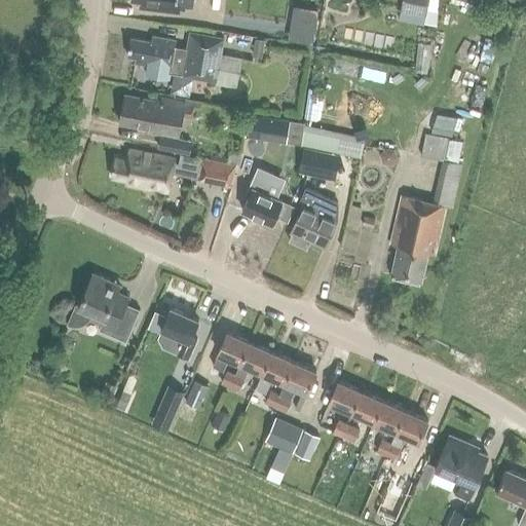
[(179,5),(193,7),(193,0),(130,0),(132,1),(141,2),(140,8),(178,13),(179,5)]
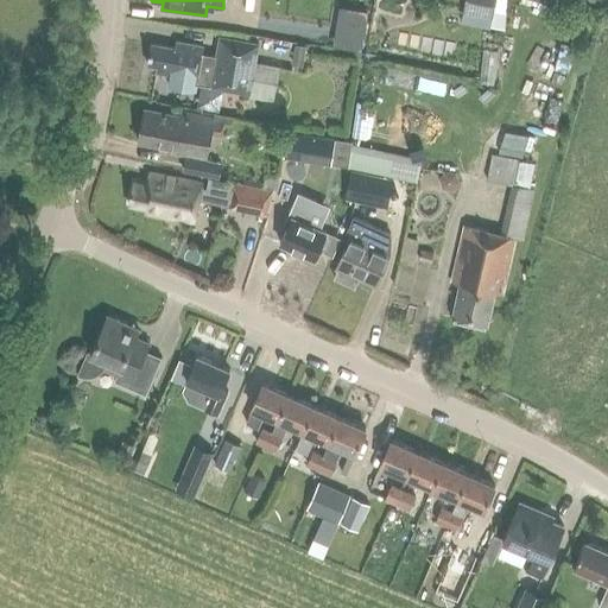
[(495,0),(464,0),(462,13),(492,19),(495,0)]
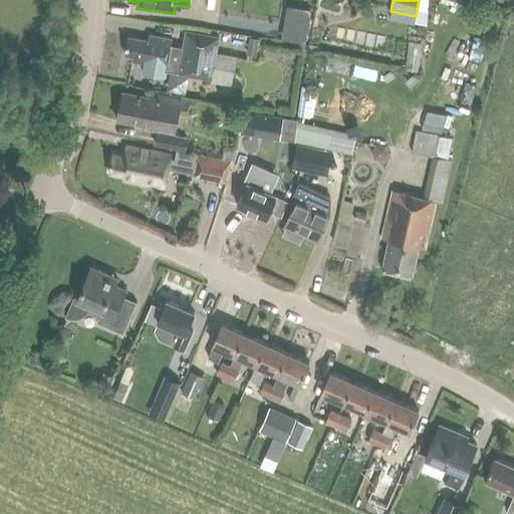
[(297,8),(291,41),(305,44),(310,10),(297,8)]
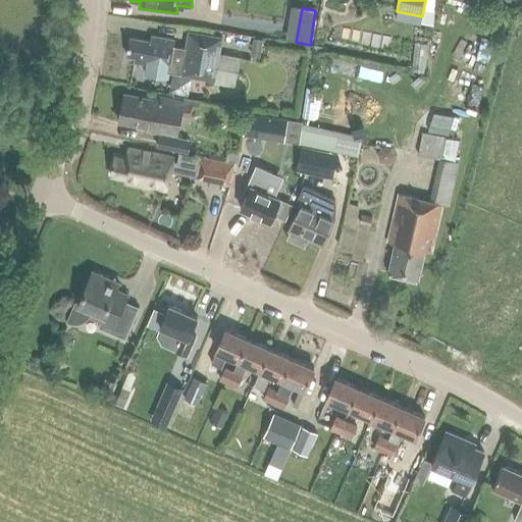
[(210,33),(262,35),(263,17),(211,15),(210,33)]
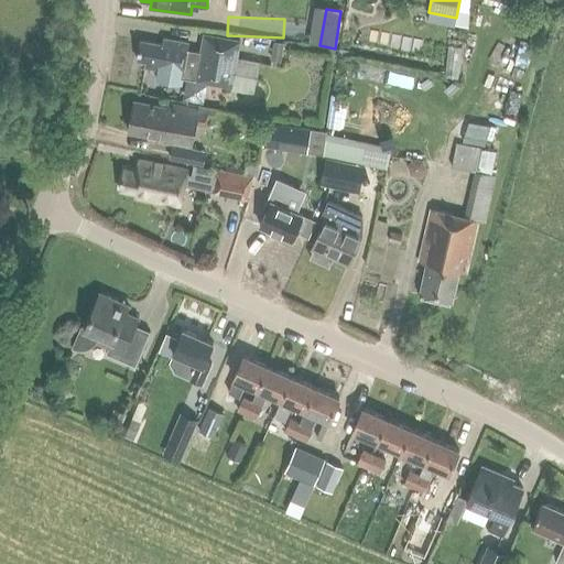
[(195,82),(231,88),(239,40),(204,34),(201,52),(187,50),(188,43),(163,39),(162,45),(140,41),(137,62),(145,64),(144,71),(159,73),(156,82),(182,86),(183,79),(196,82),(195,82)]
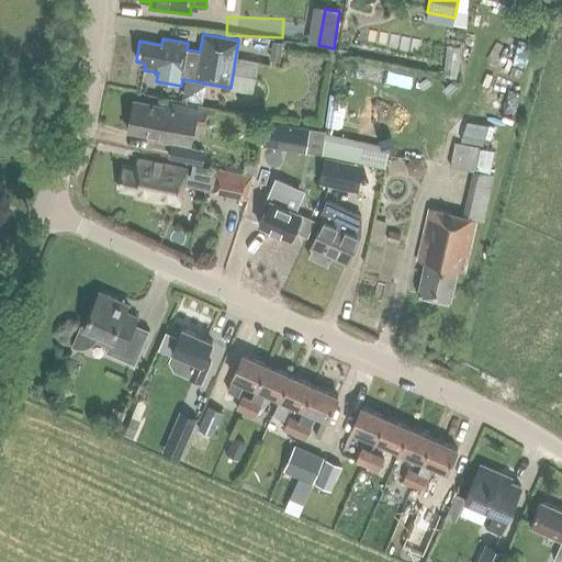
[(155,141),(190,148),(194,131),(205,133),(210,112),(166,103),(166,107),(135,101),(128,132),(156,137),(155,141)]
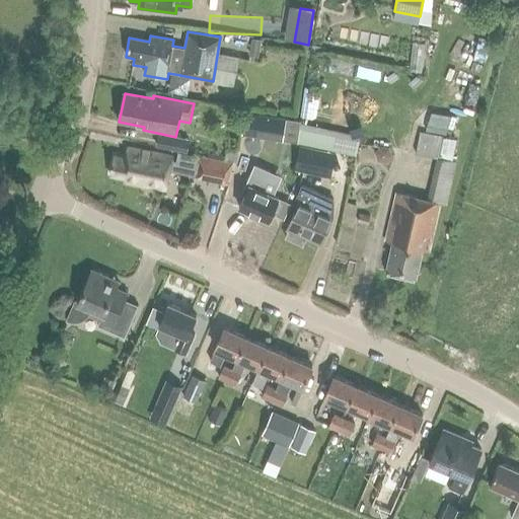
[(432,113),(428,125),(448,129),(452,116),(432,113)]
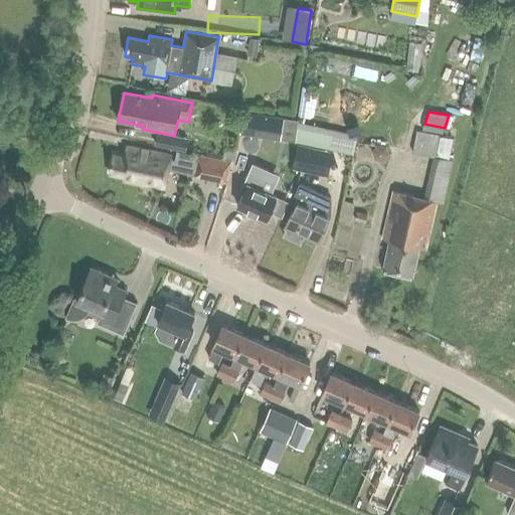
[(254,114),(250,135),(281,140),(284,118),(254,114)]
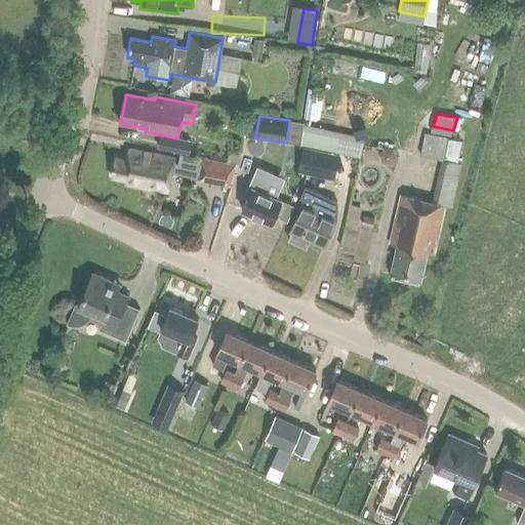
[(304,144),(362,157),(366,136),(308,122),(304,144)]
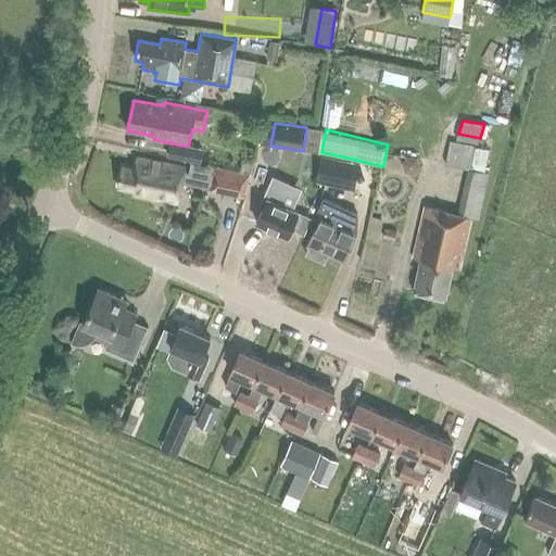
[(452,267),(459,269),(471,217),(479,219),(487,190),(490,173),(470,169),(475,146),(450,141),(445,164),(468,169),(465,185),(458,214),(425,206),(413,258),(420,260),(414,290),(445,298),(452,267)]
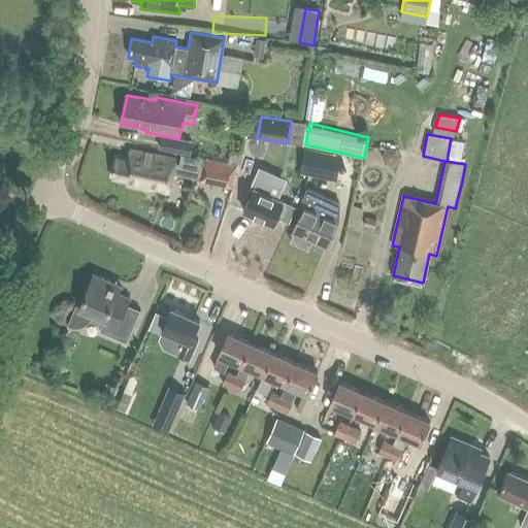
[(193,142),(161,136),(158,149),(182,154),(189,156),(190,156),(193,142)]
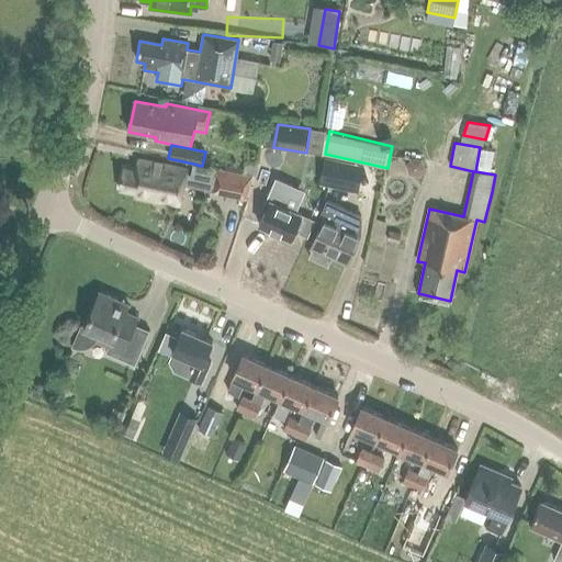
[(343,160),(325,156),(319,184),(336,188),(343,160)]
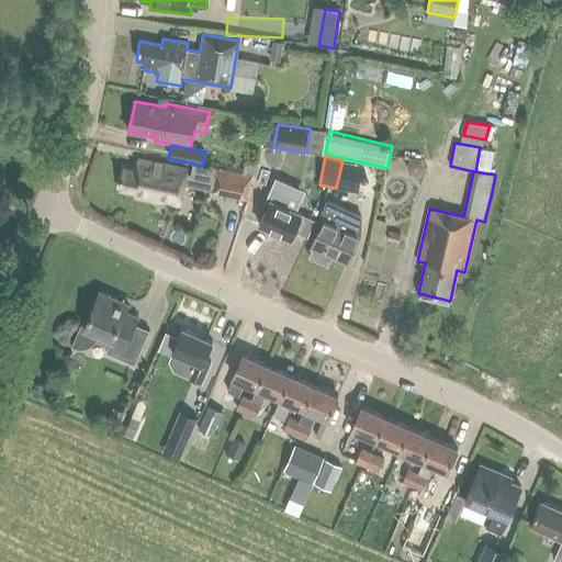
[(427,160),(413,158),(411,172),(424,175),(427,160)]
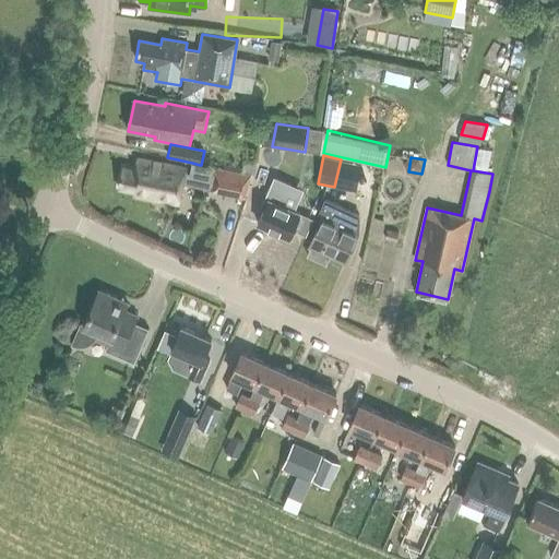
[(121,168),(117,189),(133,192),(132,195),(178,205),(182,183),(195,186),(200,165),(192,163),(190,174),(185,173),(185,169),(135,159),(133,170),(121,168)]
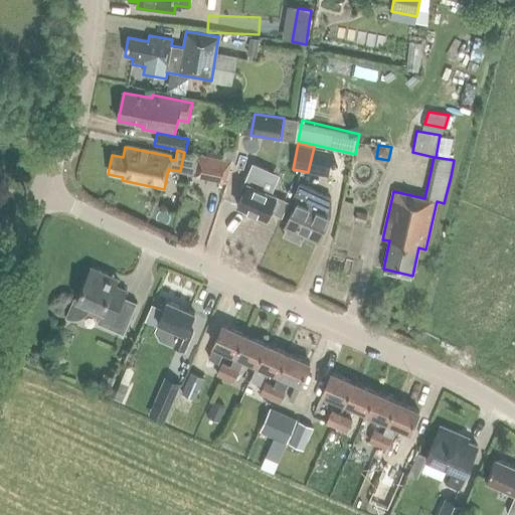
[(230,163),(198,157),(194,176),(226,182),(230,163)]
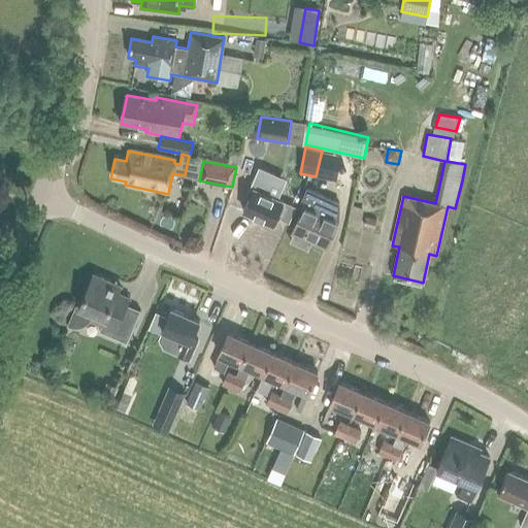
[(284,201),(276,198),(283,185),(272,179),(275,174),(260,167),(252,187),(255,188),(244,210),(273,223),(276,218),(284,201)]
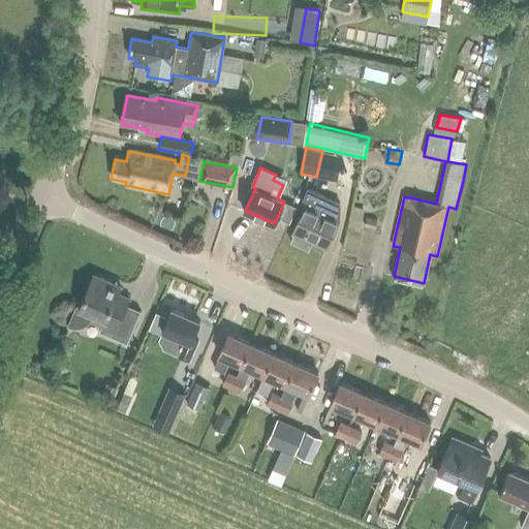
[(340,203),(308,189),(302,204),(305,206),(293,232),(294,234),(291,241),(310,249),(313,241),(328,247),(340,219),(334,216),(340,203)]
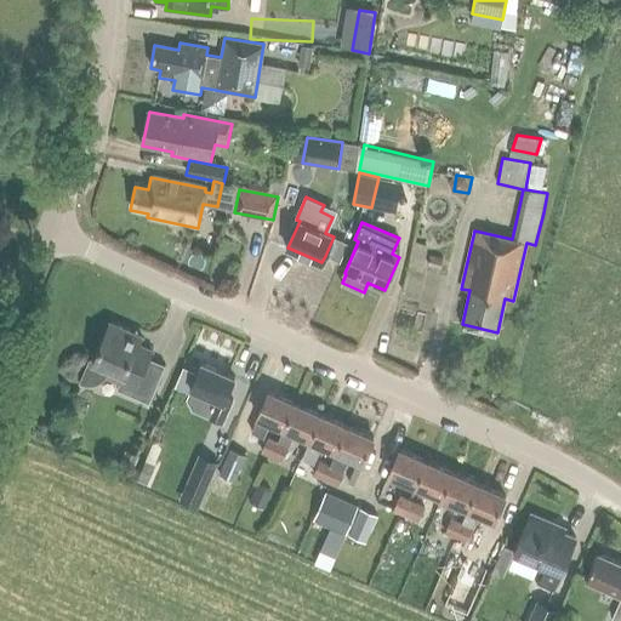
[(334,237),(325,256),(339,262),(348,243),(334,237)]
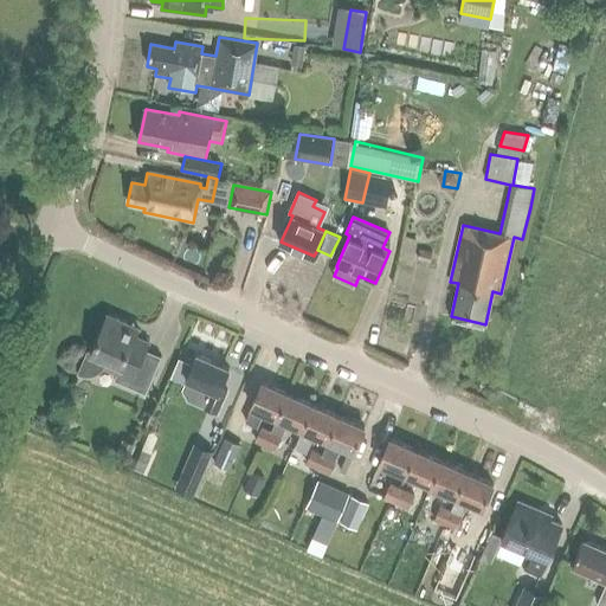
[(430,262),(432,252),(421,249),(419,259),(430,262)]
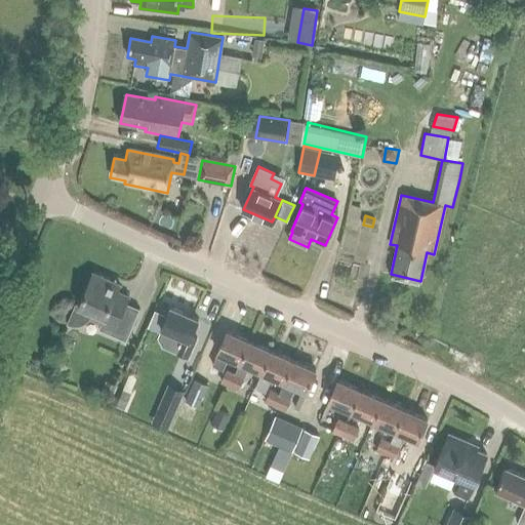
[(111,281),(93,274),(80,307),(78,306),(78,304),(77,304),(68,326),(69,326),(70,324),(74,325),(77,325),(81,325),(87,321),(89,318),(92,320),(104,325),(102,330),(99,329),(99,331),(126,342),(125,344),(126,345),(140,310),(139,310),(138,311),(126,306),(129,297),(108,288),(111,281)]
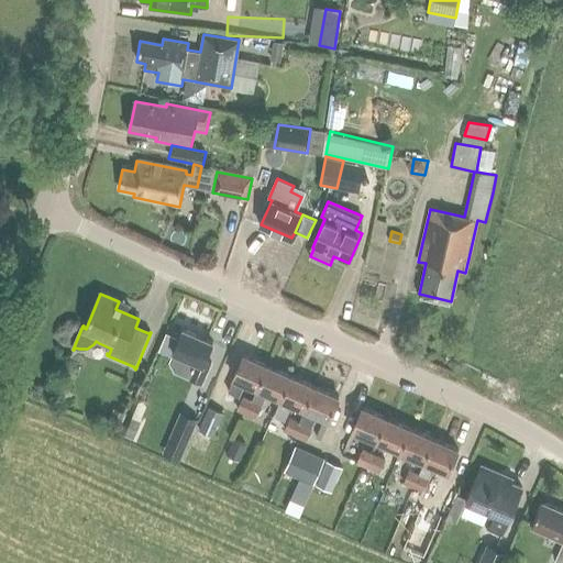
[(175,352),(183,356),(175,372),(203,385),(213,363),(206,361),(213,343),(185,330),(180,340),(175,350),(175,352)]
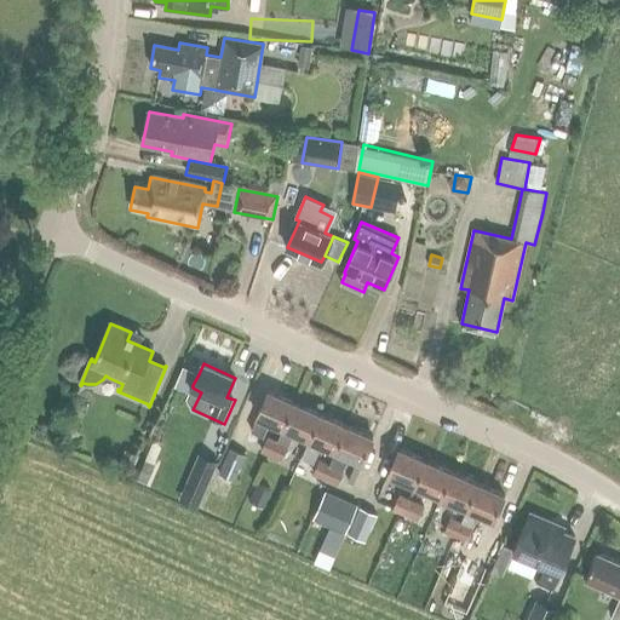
[(184,368),(179,379),(193,385),(199,374),(184,368)]
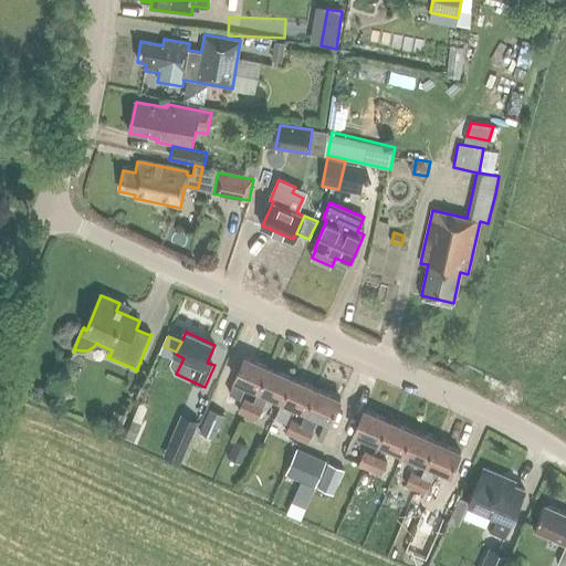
[(245,387),(258,391),(259,392),(269,369),(245,358),(229,395),(240,399),(245,387)]
